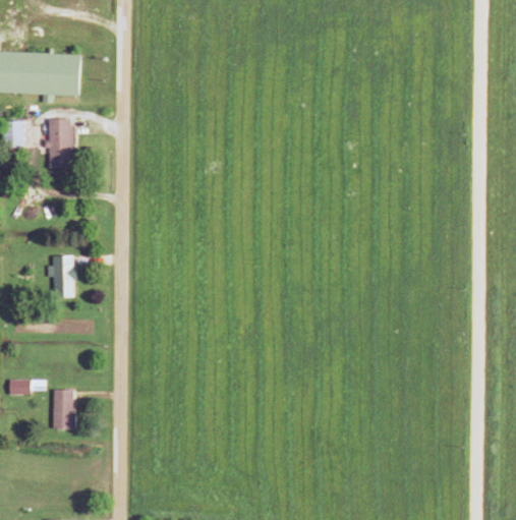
[(0,51),(0,93),(80,97),(81,55),(0,51)]
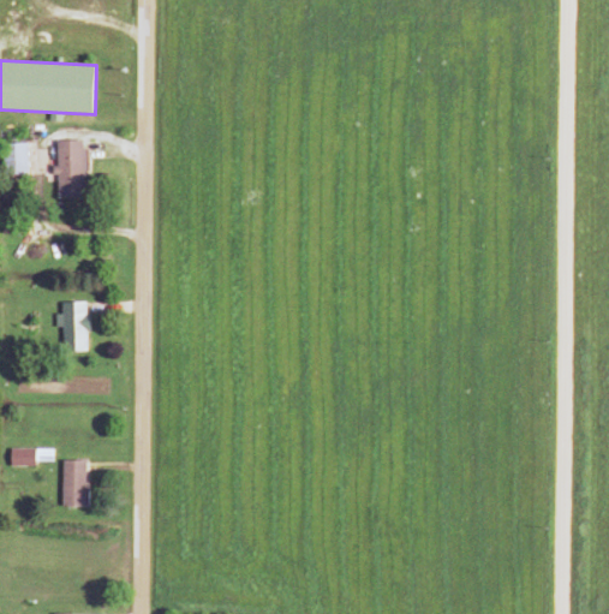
[(58,198),(87,198),(85,141),(58,141),(58,198)]
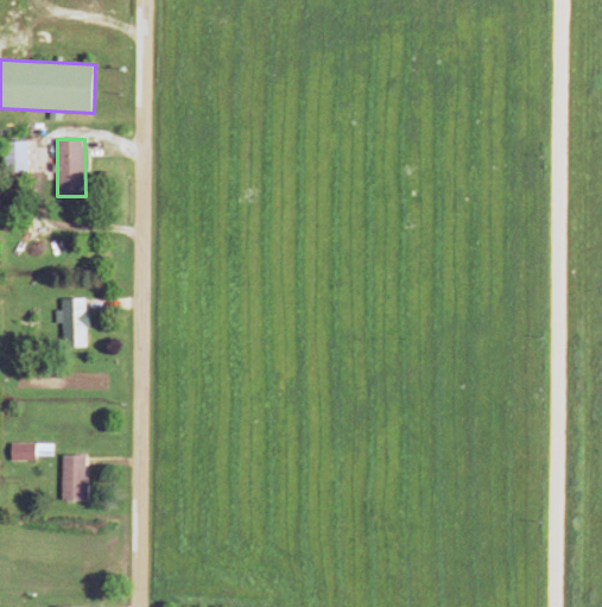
[(29,141),(5,141),(5,174),(29,174),(29,141)]
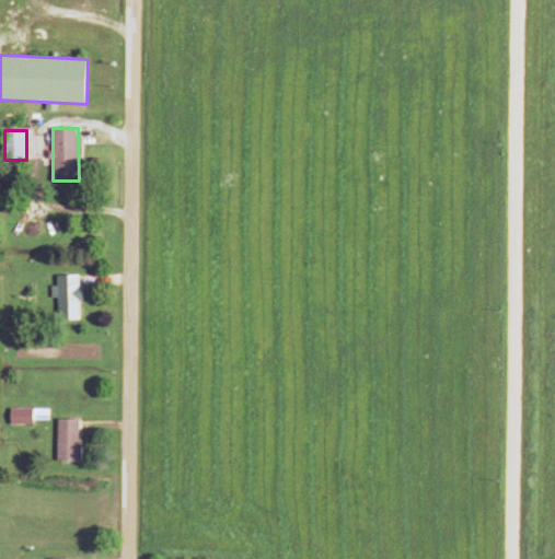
[(81,321),(81,276),(54,276),(54,321),(81,321)]
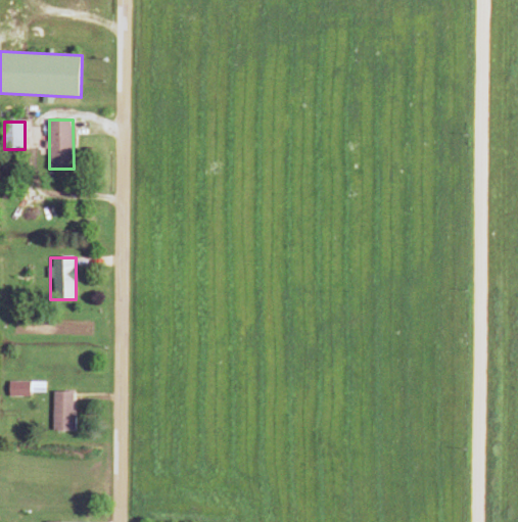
[(33,397),(33,383),(10,383),(10,397),(33,397)]
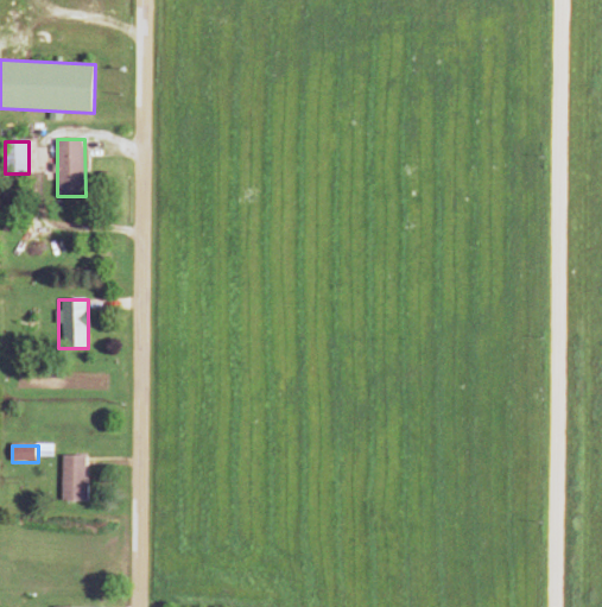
[(87,456),(62,456),(62,501),(87,501),(87,456)]
